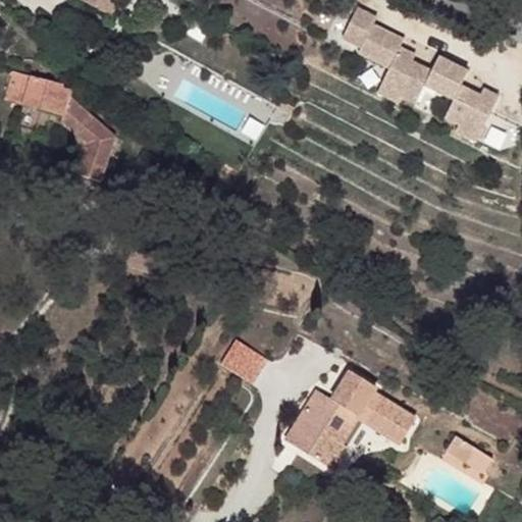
[(84,0),(111,15),(119,0),(84,0)]
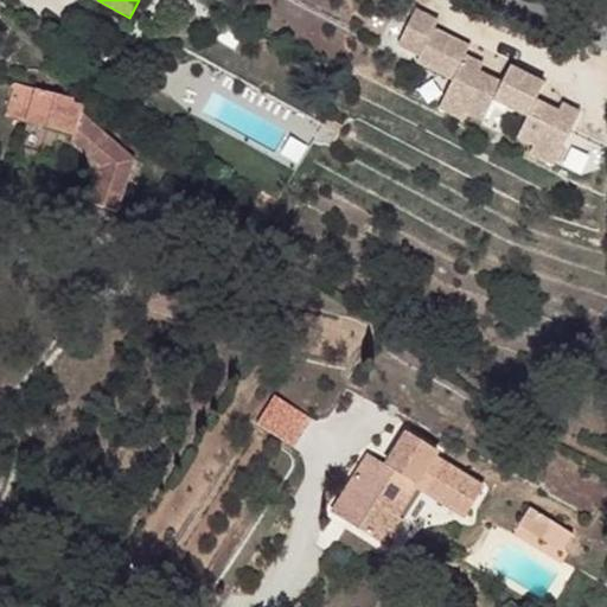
[(554,163),(580,110),(562,102),(558,109),(536,97),(544,81),(511,64),(502,81),(479,69),(483,62),(466,53),(470,44),(435,26),(439,19),(416,7),(398,42),(421,52),(417,58),(454,77),(440,104),(464,117),(467,109),(484,117),(494,97),(528,114),(518,134),(534,142),(530,149),(554,163)]
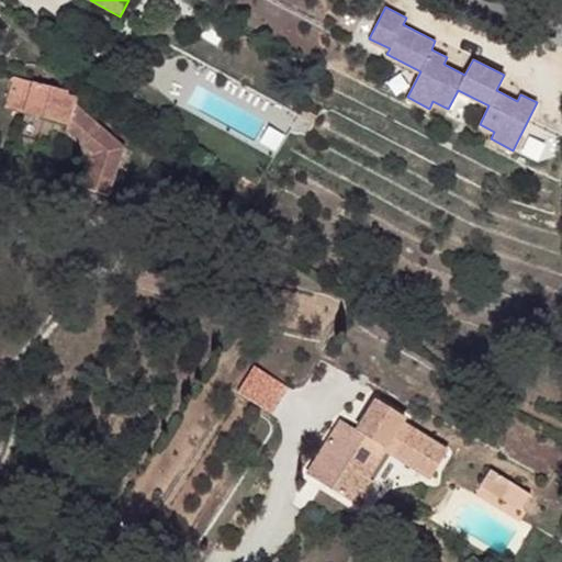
[(67,91),(17,76),(8,108),(67,126),(66,133),(92,156),(85,191),(110,197),(121,147),(71,103),(74,96),(66,93),(67,91)]
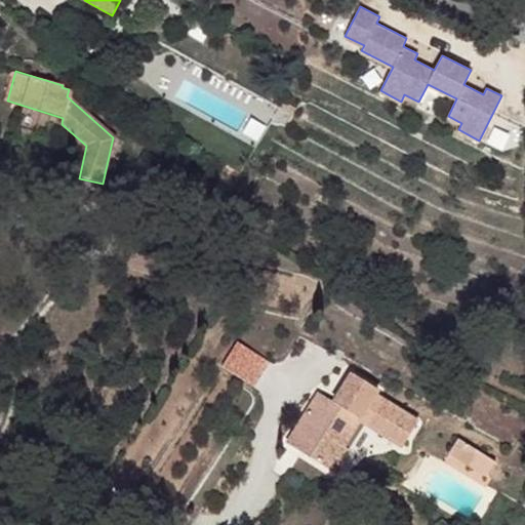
[(239,342),(224,367),(253,387),(270,362),(239,342)]
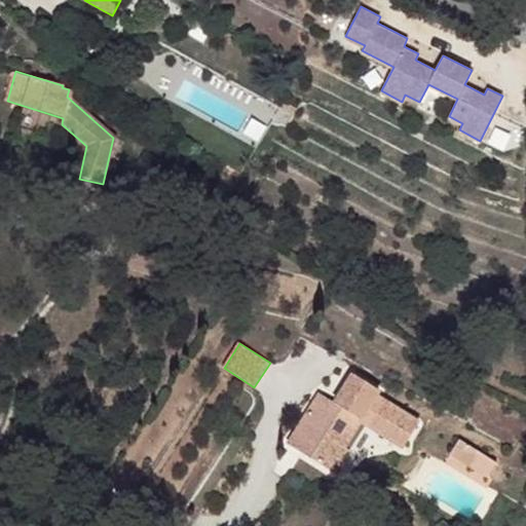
[(335,405),(321,395),(289,446),(334,475),(349,451),(345,448),(362,423),(402,449),(418,423),(377,398),(381,393),(354,376),(335,405)]
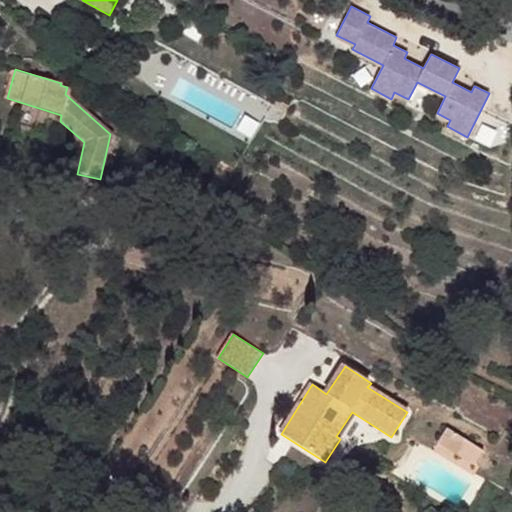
[(465,438),(444,426),(436,442),(457,453),(465,438)]
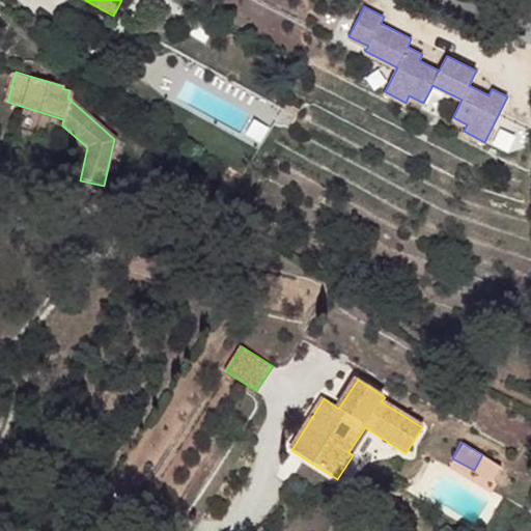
All buildings are outlined.
